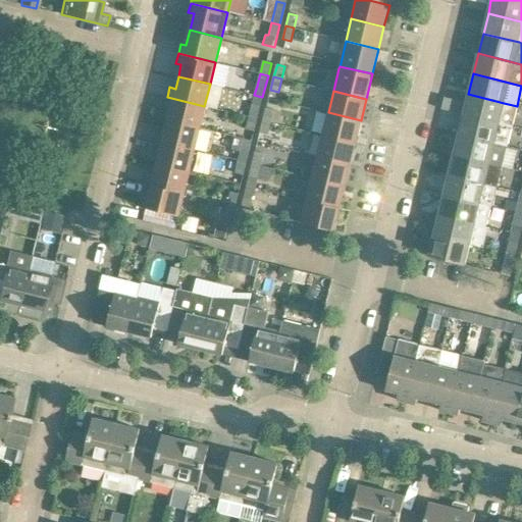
[(517,106),(504,103),(468,94),(463,114),(512,125),(517,106)]
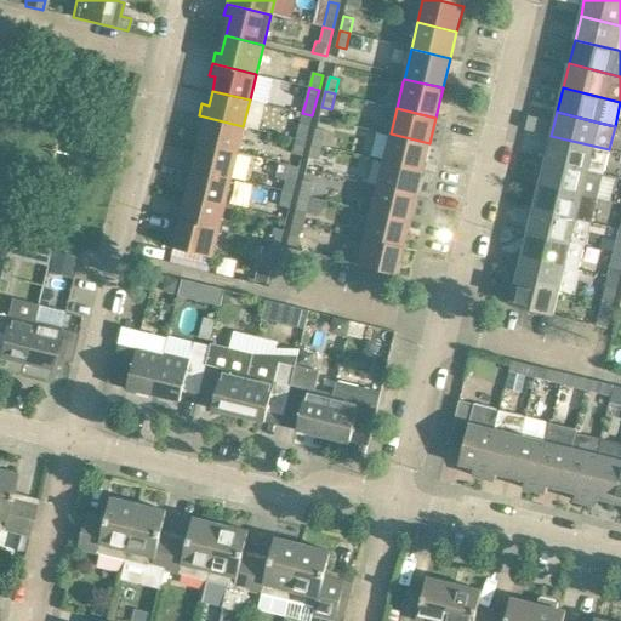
[(312,115),(302,113),(296,140),(306,142),(312,115)]
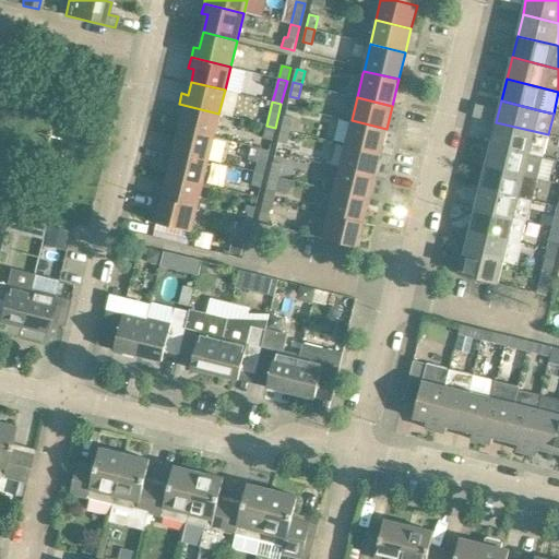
[(213,137),(218,114),(179,104),(177,115),(182,116),(179,129),(213,137)]
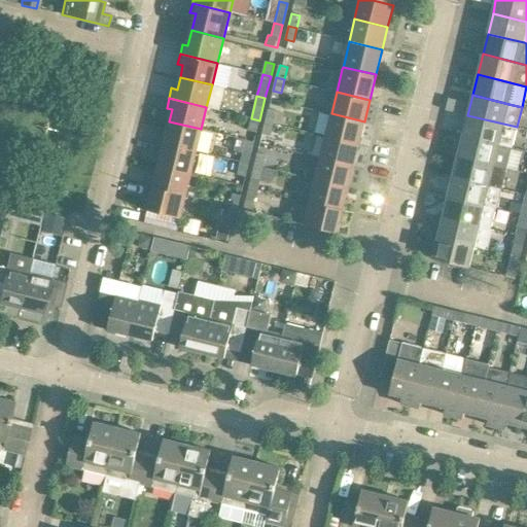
[(451,100),(450,109),(468,112),(469,102),(451,100)]
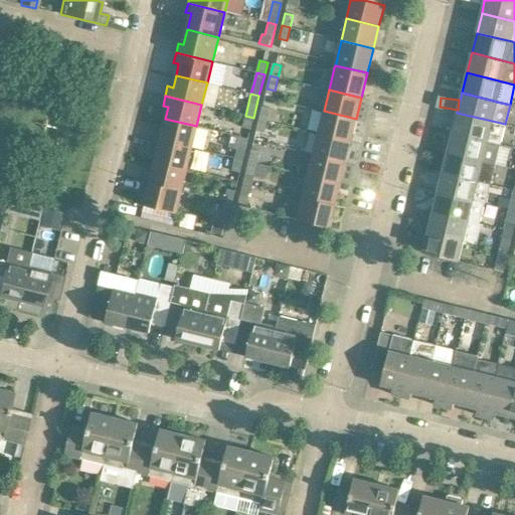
[(263,107),(260,119),(268,121),(271,109),(263,107)]
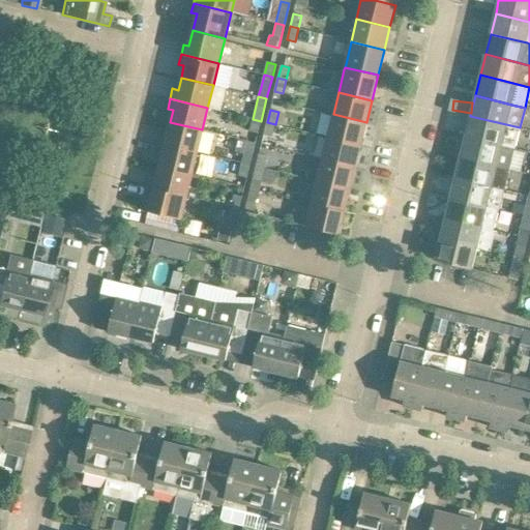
[(278,112),(275,124),(282,126),(285,113),(278,112)]
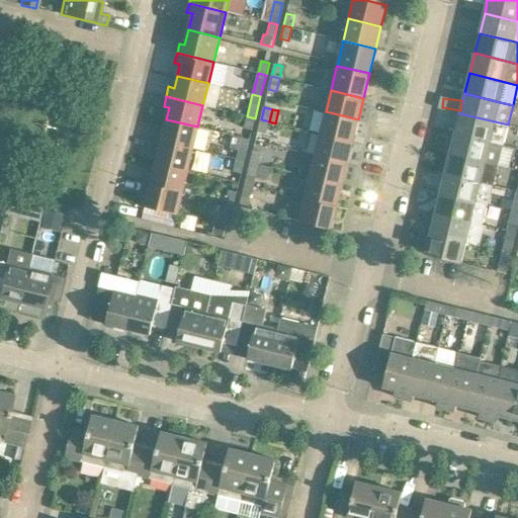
[(320,134),(353,142),(358,119),(326,111),(320,134)]
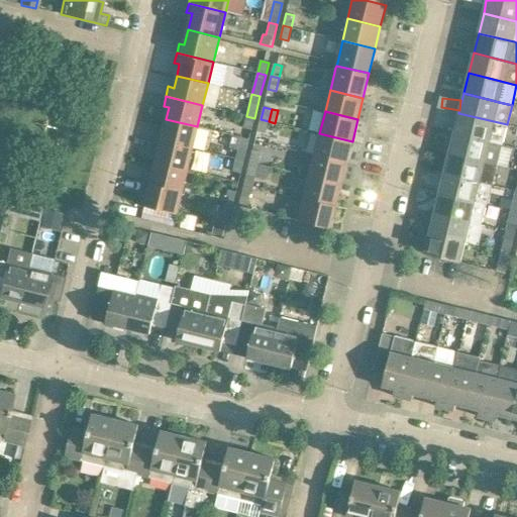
[(458,113),(454,133),(502,144),(507,124),(458,113)]
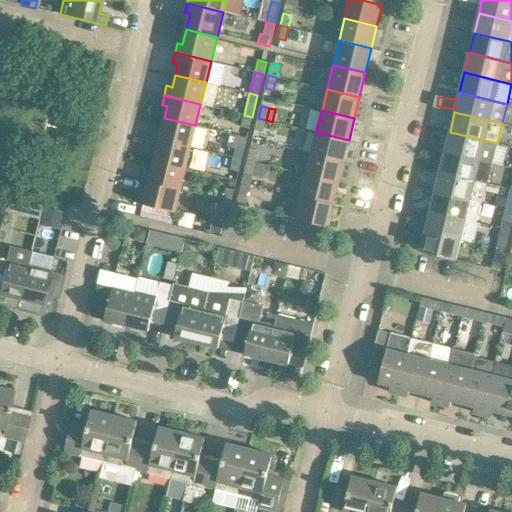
[(249,129),(252,117),(244,115),(241,127),(249,129)]
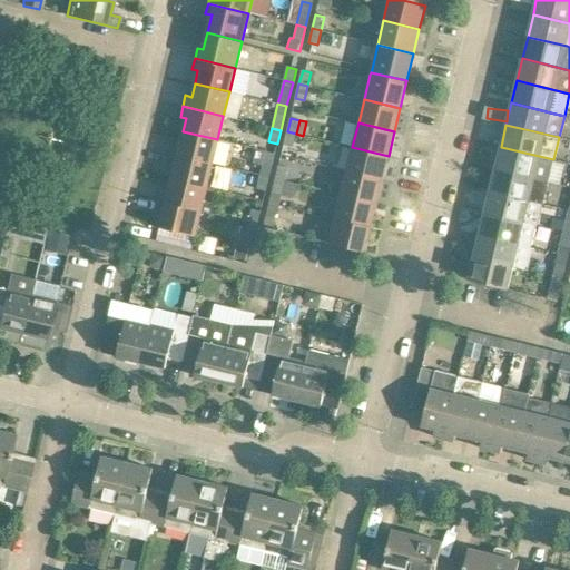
[(174,143),(172,154),(212,164),(217,139),(183,131),(179,144),(174,143)]
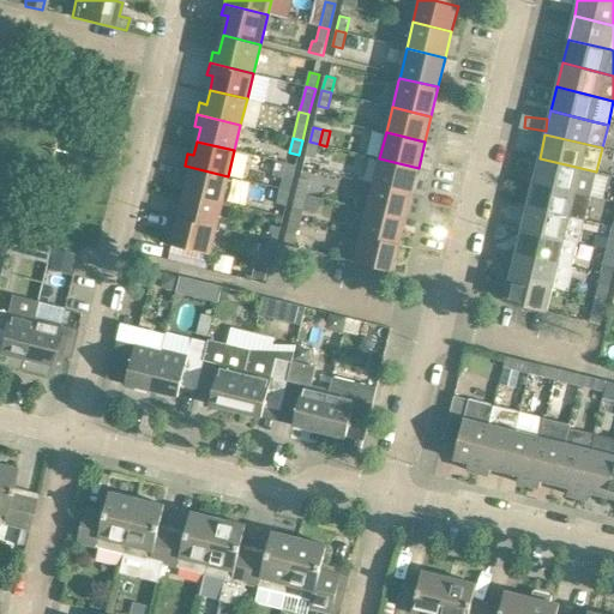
[(309,142),(306,156),(315,158),(319,144),(309,142)]
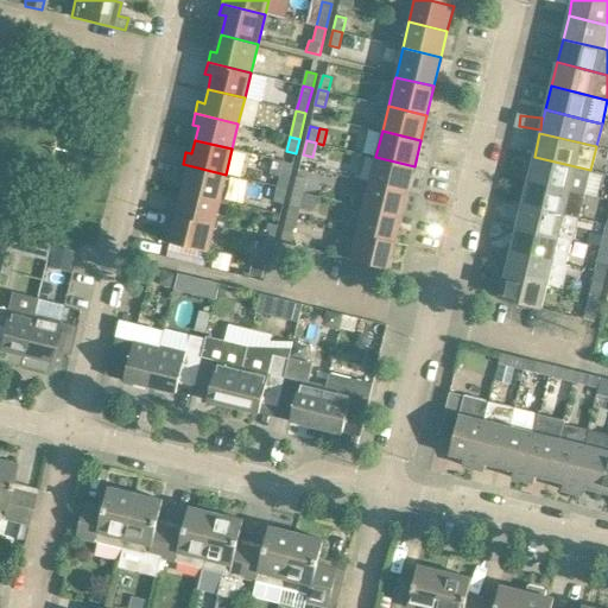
[(369,183),(407,192),(415,166),(375,157),(369,183)]
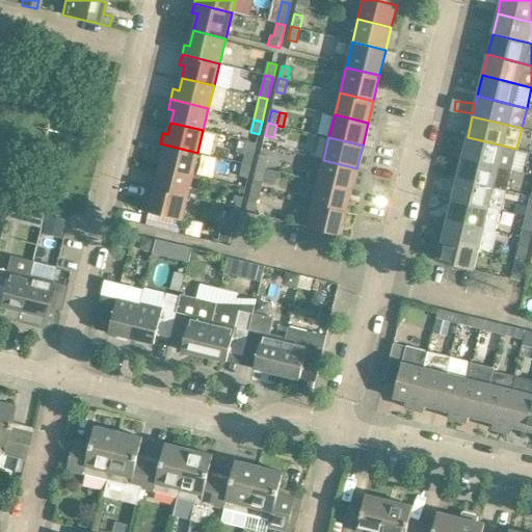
[(511,169),(516,149),(468,137),(462,158),(511,169)]
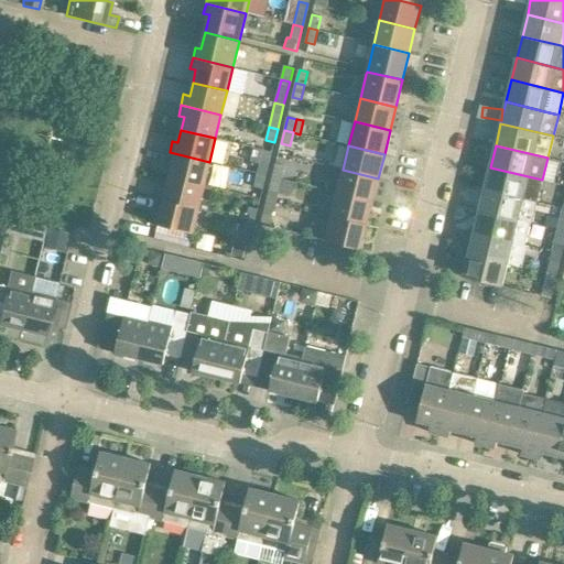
[(204,185),(209,162),(170,152),(166,163),(172,164),(169,177),(204,185)]
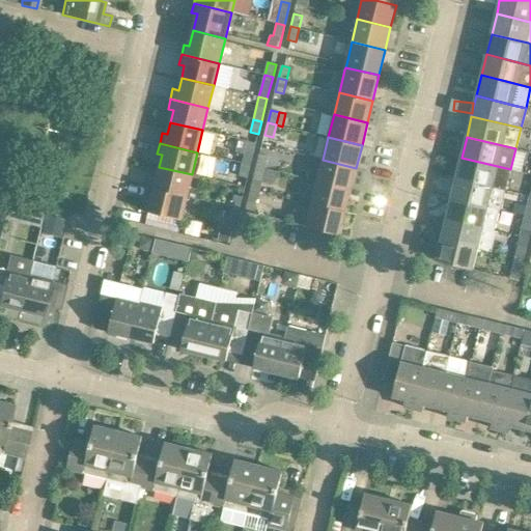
[(245,150),(242,163),(250,165),(253,152),(245,150)]
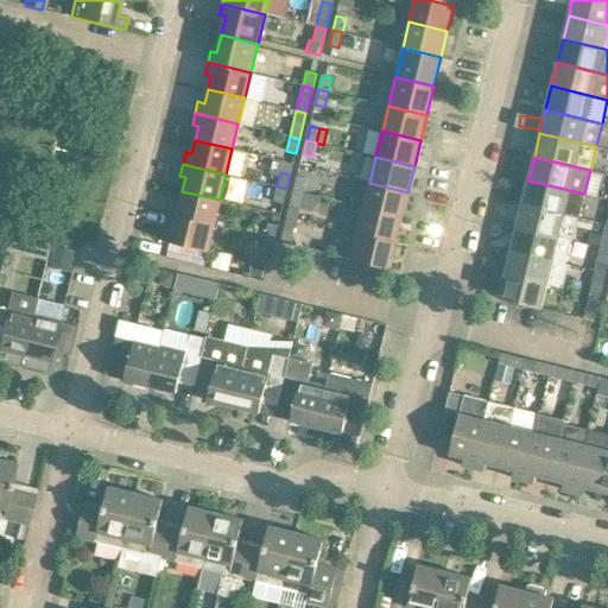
[(297,177),(293,191),(303,194),(306,179),(297,177)]
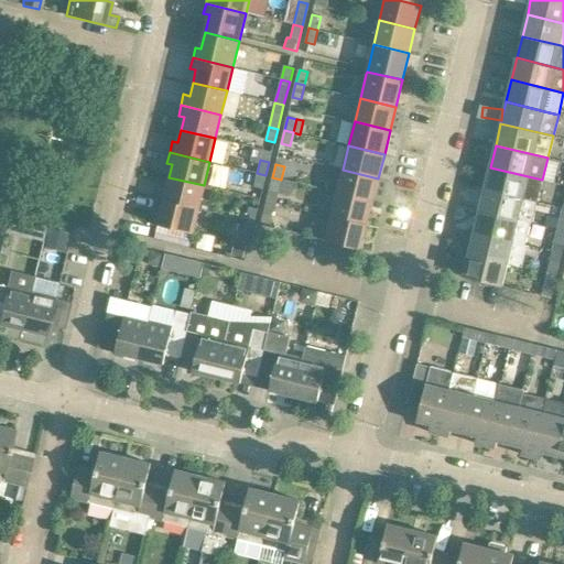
[(485,188),(535,202),(537,202),(542,180),(490,167),(485,188)]
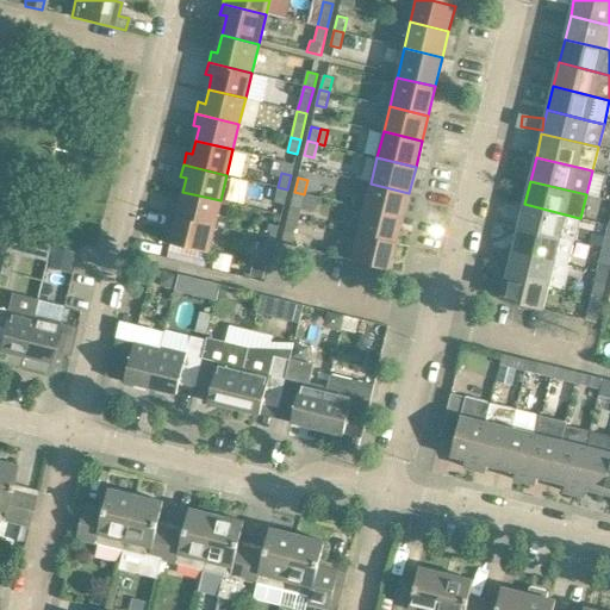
[(365,209),(403,218),(409,193),(371,184),(365,209)]
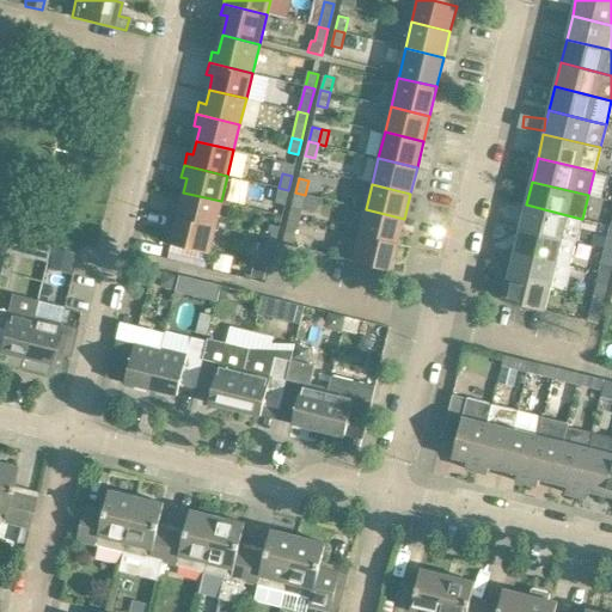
[(275,203),(285,206),(288,190),(279,188),(275,203)]
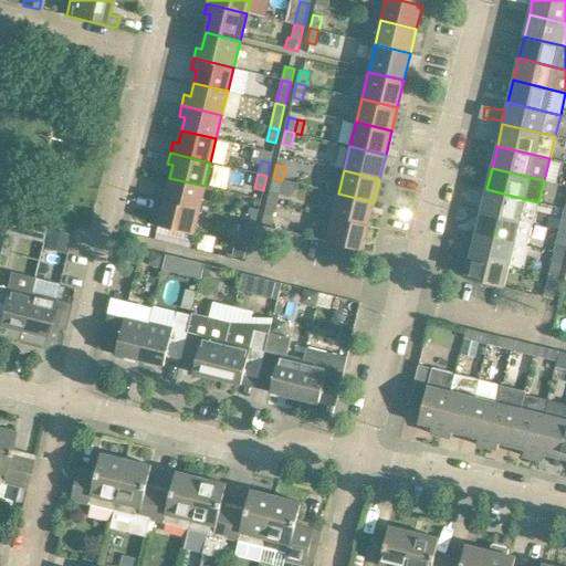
[(160,189),(158,200),(198,210),(205,186),(169,178),(167,190),(160,189)]
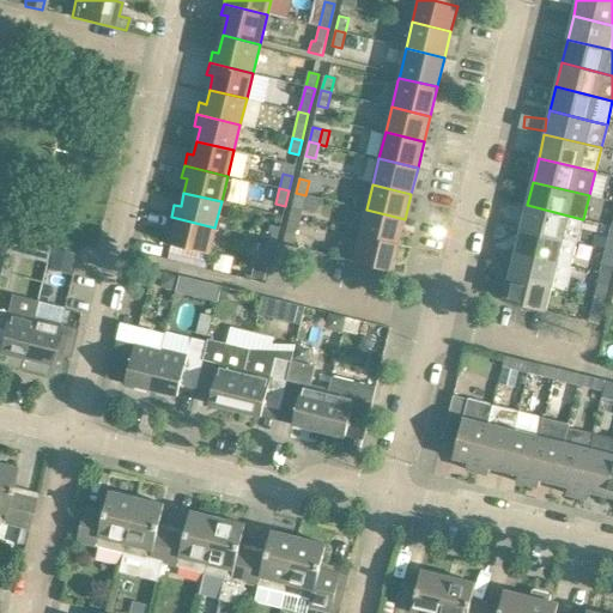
[(296,193),(292,207),(302,210),(315,213),(319,198),(305,195),(296,193)]
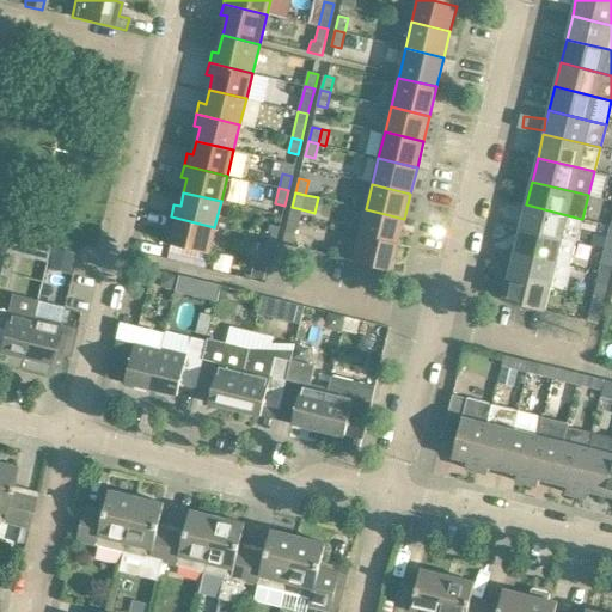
[(575,243),(581,219),(526,204),(520,228),(575,243)]
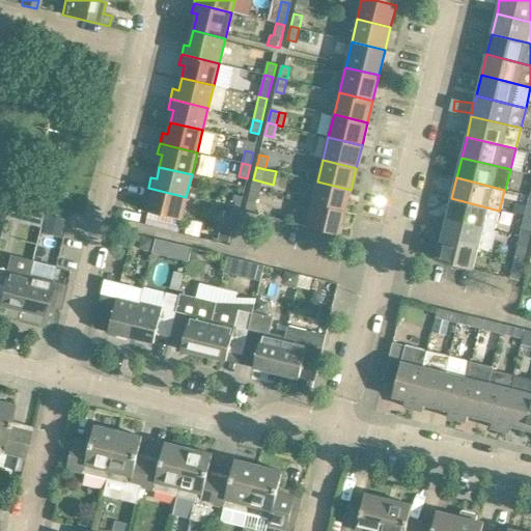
[(312,204),(345,213),(351,190),(317,182),(312,204)]
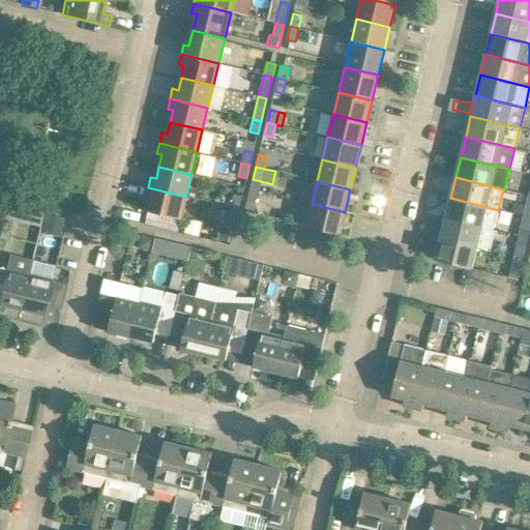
[(180,219),(185,197),(148,187),(146,197),(151,199),(148,211),(180,219)]
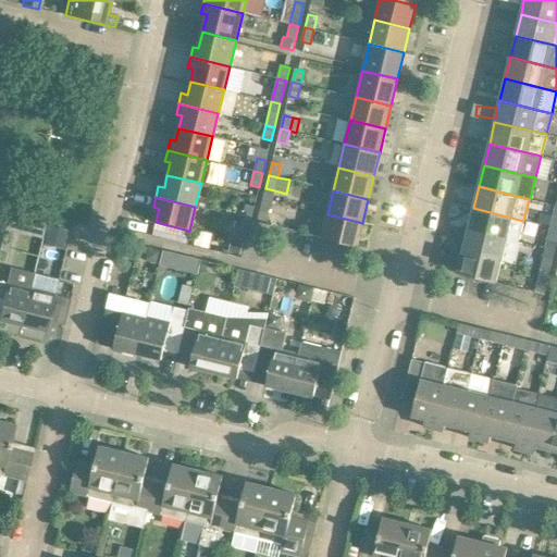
[(243,218),(251,221),(255,207),(246,205),(243,218)]
